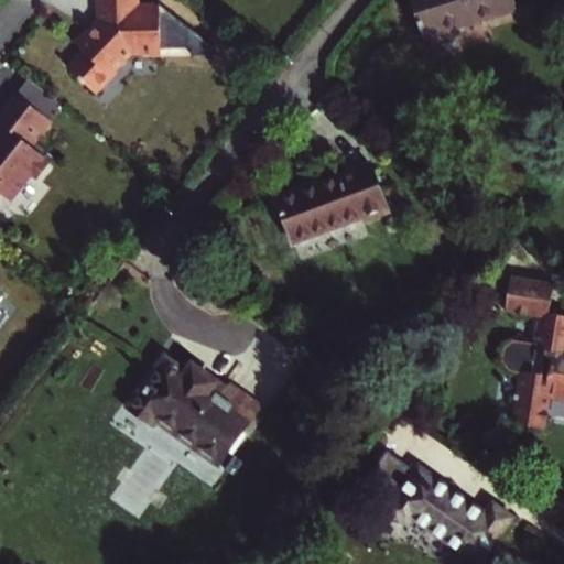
[(66,66),(89,91),(111,72),(128,55),(159,57),(159,9),(136,9),(136,0),(99,0),(99,23),(85,36),(80,33),(72,41),(82,52),(66,66)]
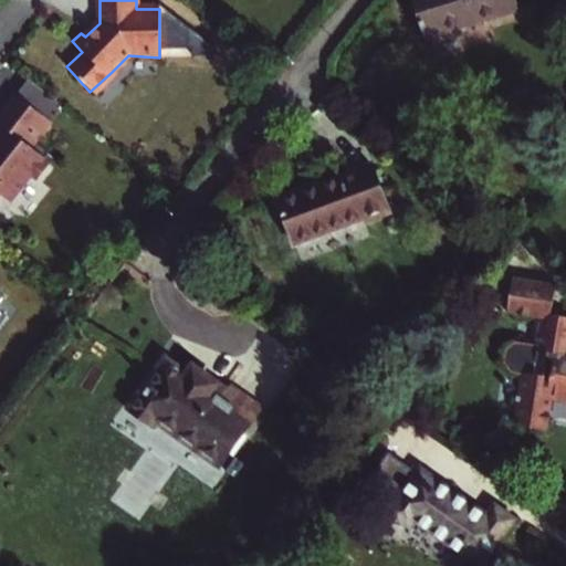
[(415,0),(429,42),(523,10),(519,0),(415,0)]
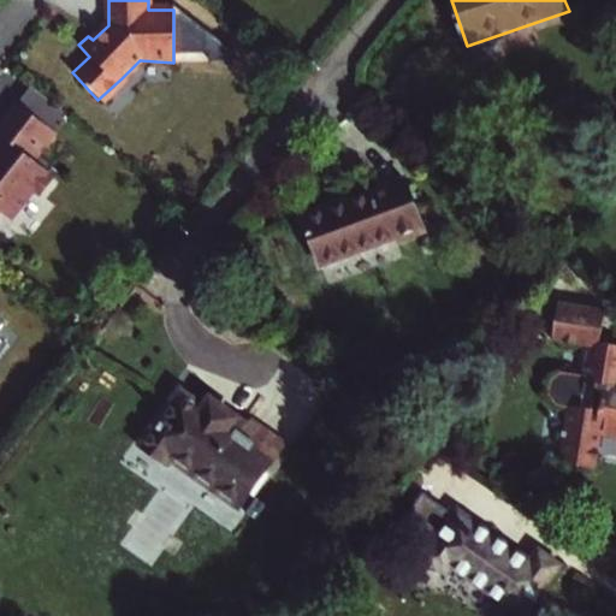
[(54,134),(17,102),(0,122),(0,135),(1,136),(0,136),(0,211),(7,218),(31,189),(39,195),(52,179),(33,160),(54,134)]
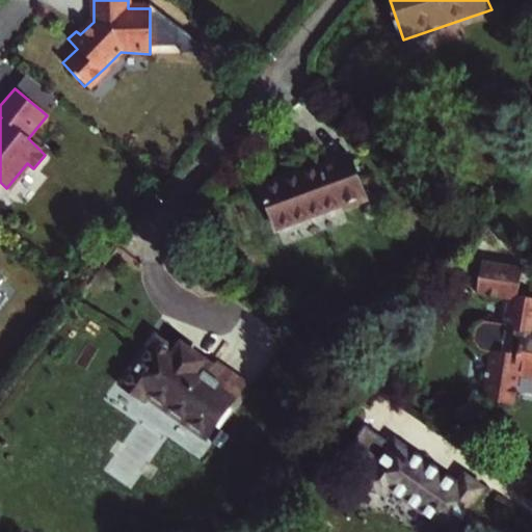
[(265,189),(280,230),(346,206),(347,209),(369,201),(353,157),(265,189)]
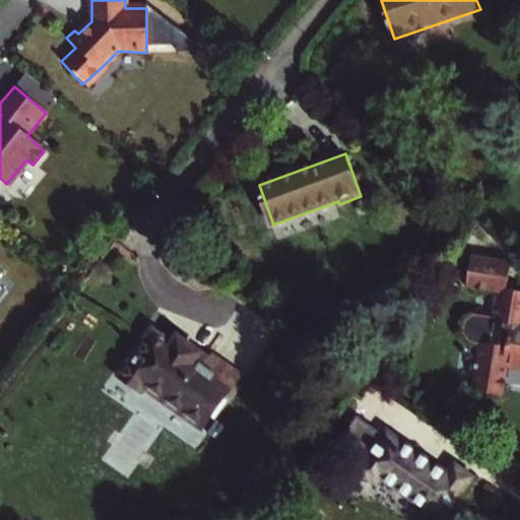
[(494,390),(495,410),(519,408),(519,304),(506,306),(505,289),(504,273),(466,276),(468,308),(492,307),(494,332),(478,333),(470,342),(471,355),(480,363),(492,362),(492,390),(494,390)]
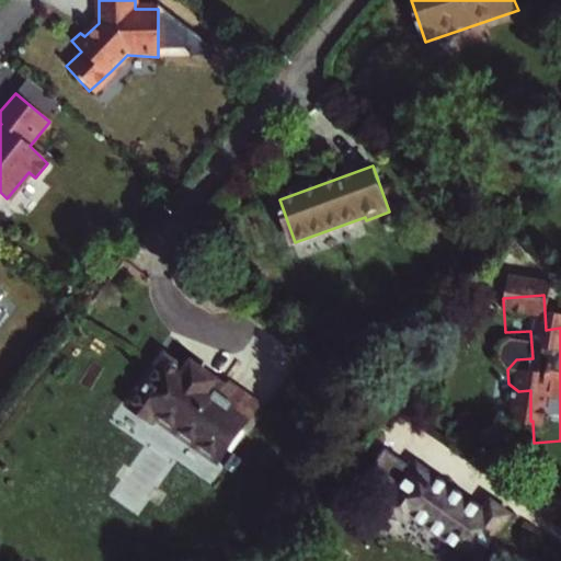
[(546,330),(560,328),(560,310),(545,312),(546,330)]
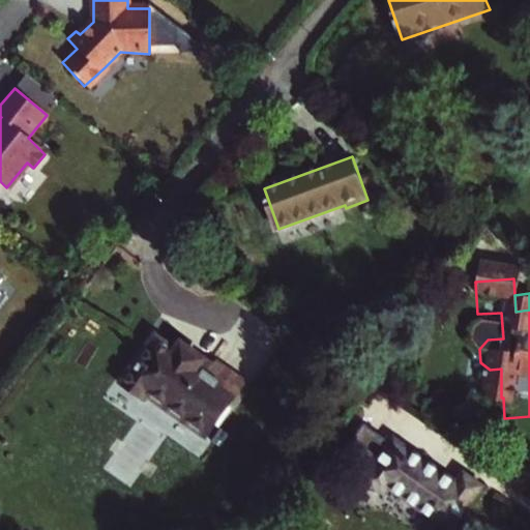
[(207,436),(246,380),(216,360),(213,364),(181,342),(175,349),(155,335),(123,384),(144,399),(147,394),(207,436)]
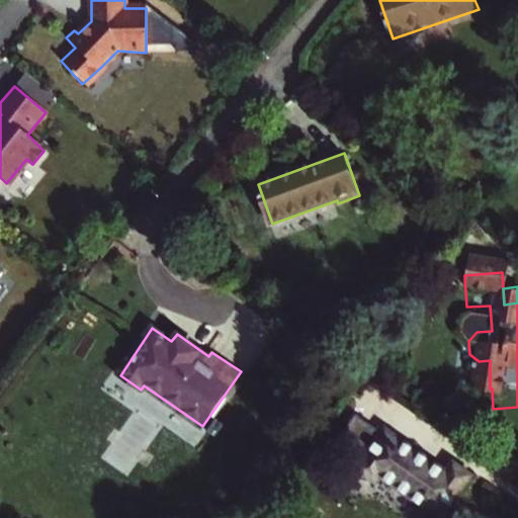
[(360,414),(342,440),(365,456),(358,466),(376,480),(381,473),(443,517),(476,470),(456,457),(449,467),(391,426),(386,432),(360,414)]
